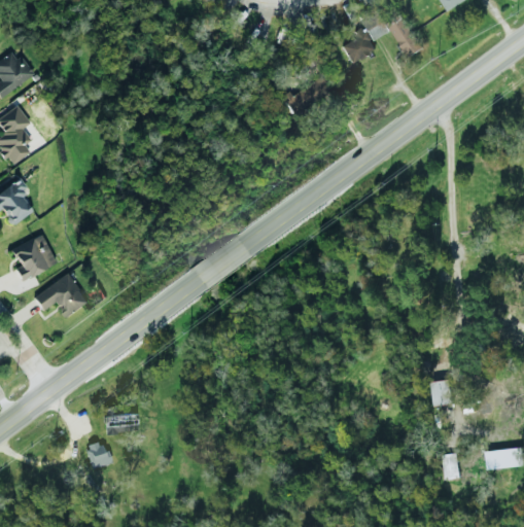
[(442,0),(448,10),(466,0),(442,0)]
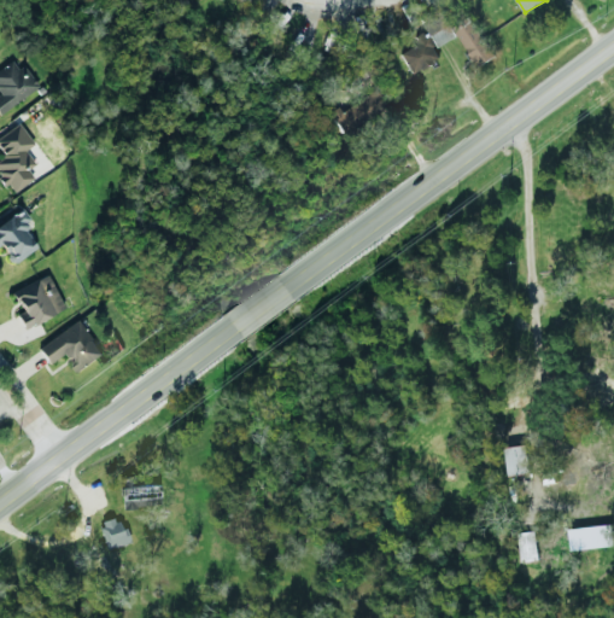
[(477,66),(495,58),(474,15),(456,23),(477,66)]
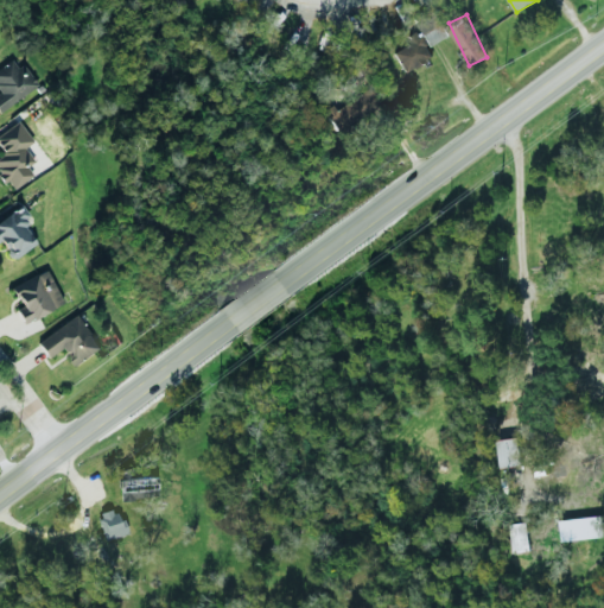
[(411,36),(414,44),(396,51),(406,73),(434,59),(421,30),(411,36)]
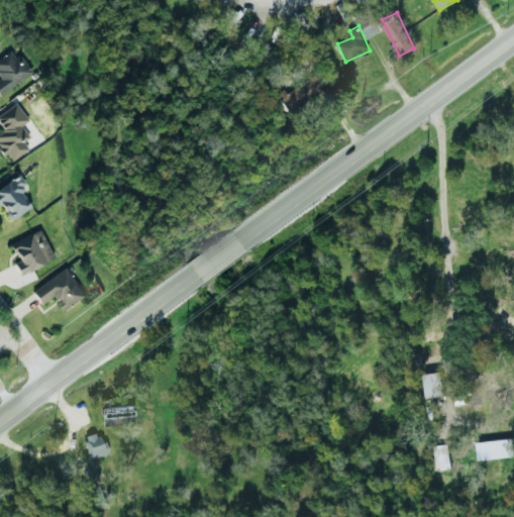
[(0,74),(2,78),(0,79),(0,94),(2,96),(34,72),(21,55),(17,58),(11,50),(0,59),(0,74)]
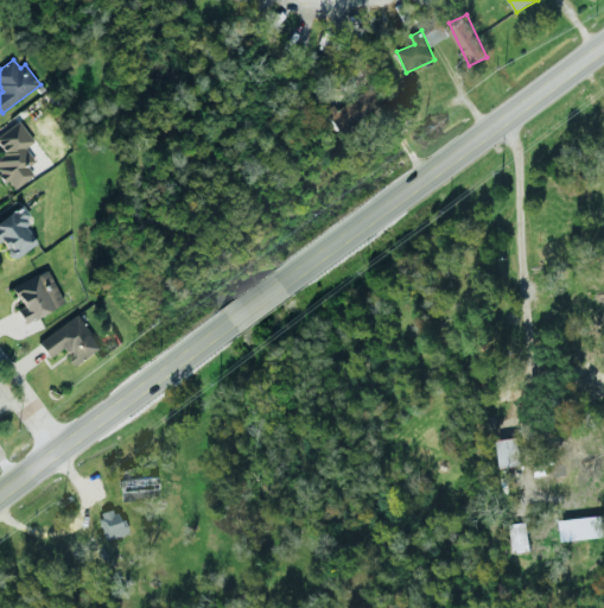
[(335,105),(325,112),(339,132),(380,103),(369,88),(339,111),(335,105)]
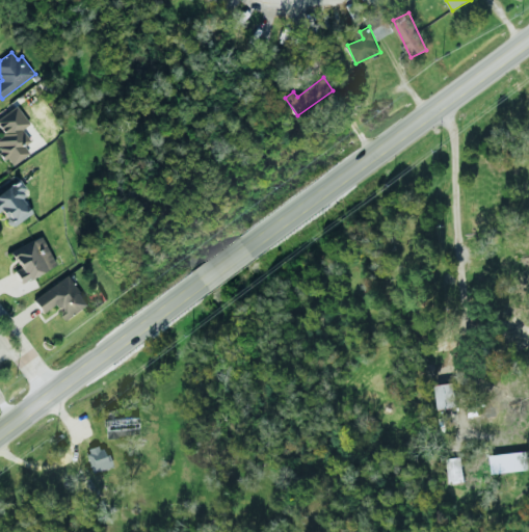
[(0,117),(0,126),(5,134),(0,137),(0,149),(11,166),(31,154),(26,145),(31,141),(24,129),(31,125),(19,106),(0,117)]
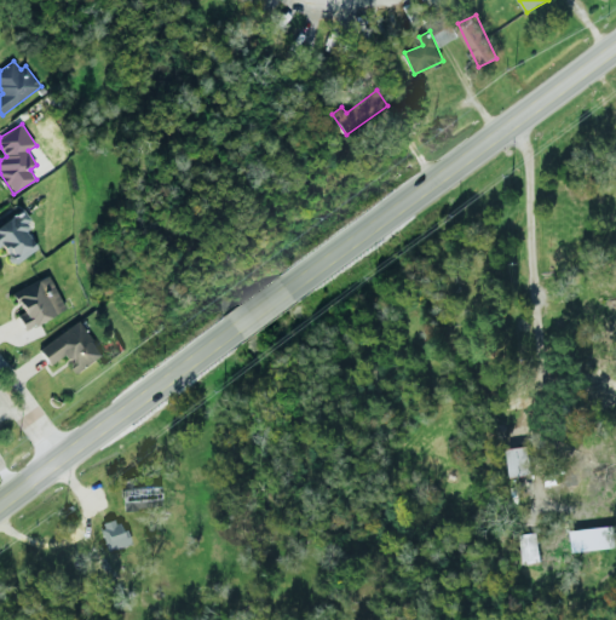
[(0,247),(4,246),(15,264),(42,247),(22,212),(0,224),(0,247)]
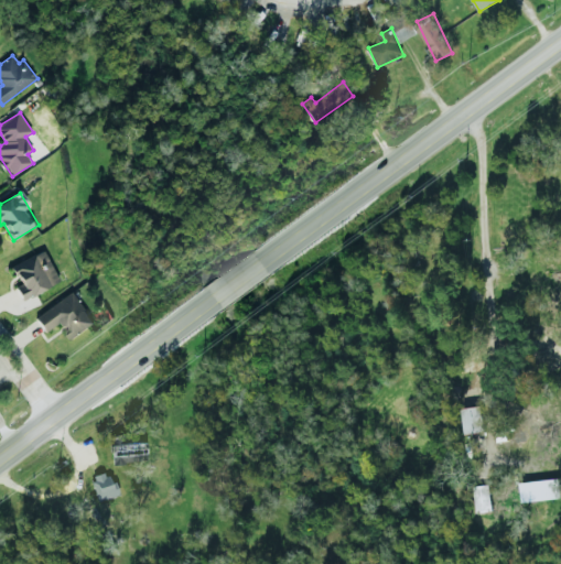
[(23,300),(61,283),(46,250),(13,264),(22,284),(18,286),(23,300)]
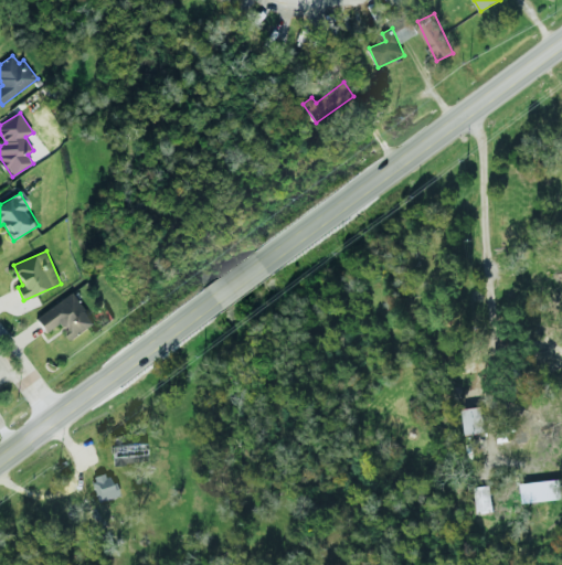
[(73,340),(96,323),(73,292),(38,318),(48,332),(61,322),(73,340)]
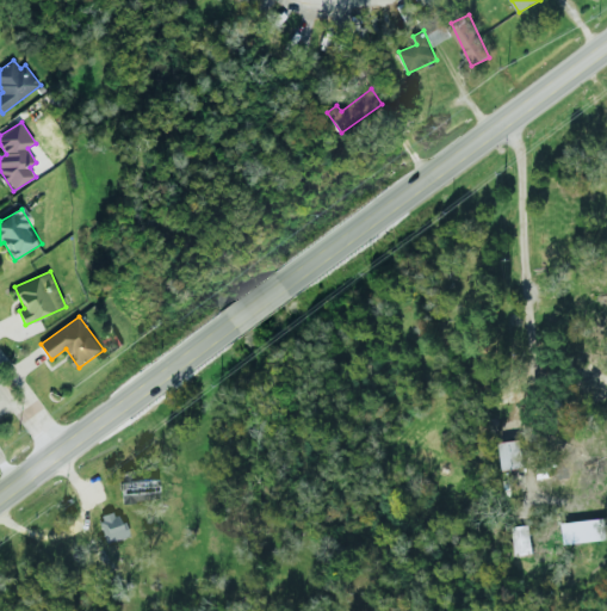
[(606,368),(587,375),(595,403),(606,399),(606,368)]
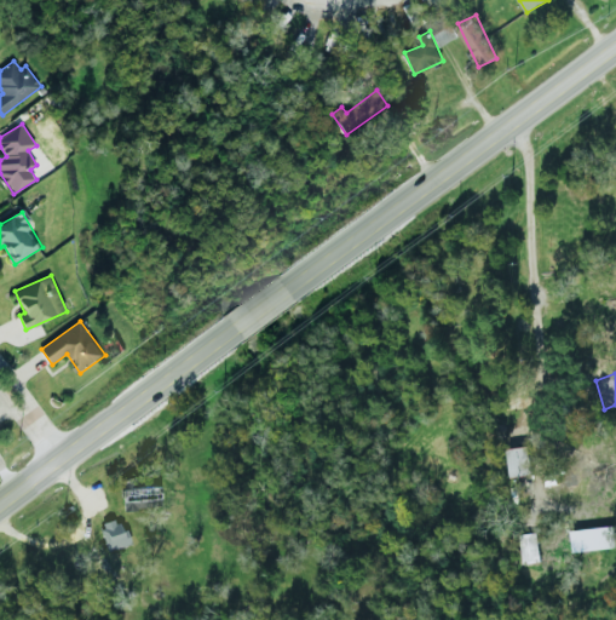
[(512,476),(534,475),(531,446),(510,448),(512,476)]
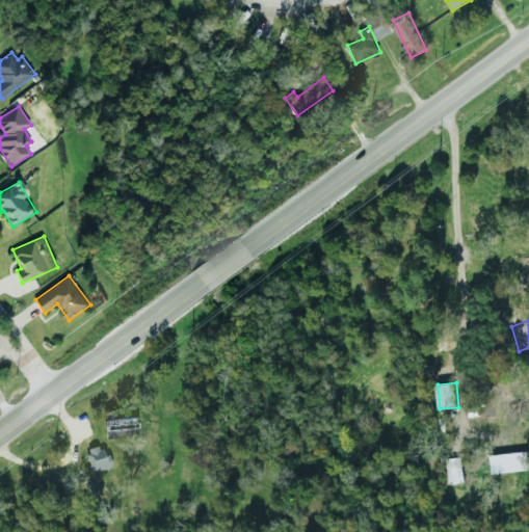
[(487,418),(487,407),(472,407),(472,418),(487,418)]
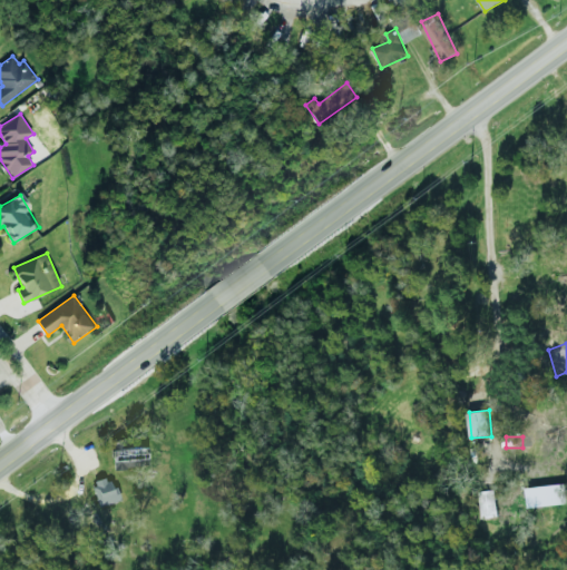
[(111,475),(94,482),(101,507),(119,500),(111,475)]
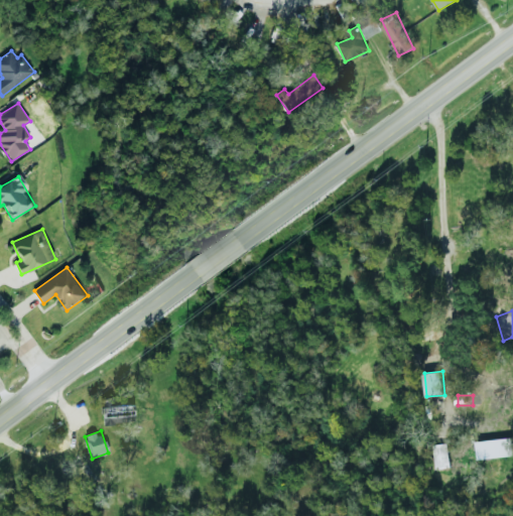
[(471,464),(495,463),(494,440),(470,441),(471,464)]
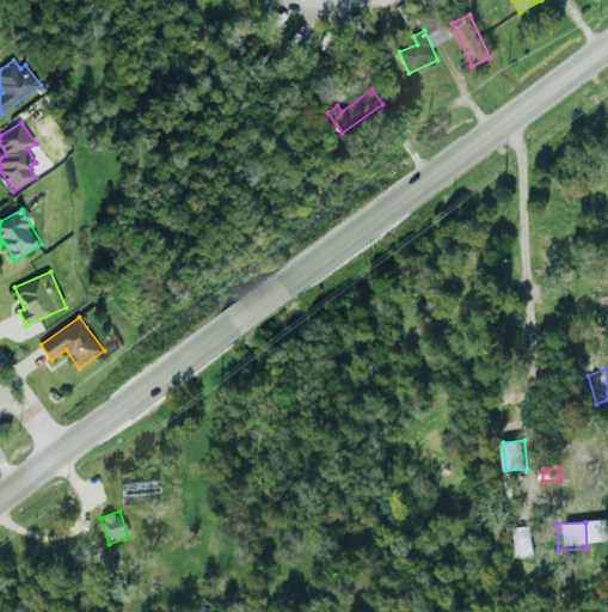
[(535,552),(530,525),(514,527),(519,556),(535,552)]
